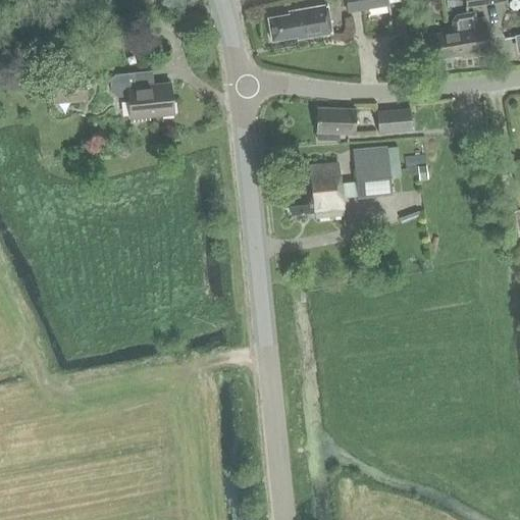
[(348,0),(350,11),(390,6),(388,2),(387,0),(348,0)]
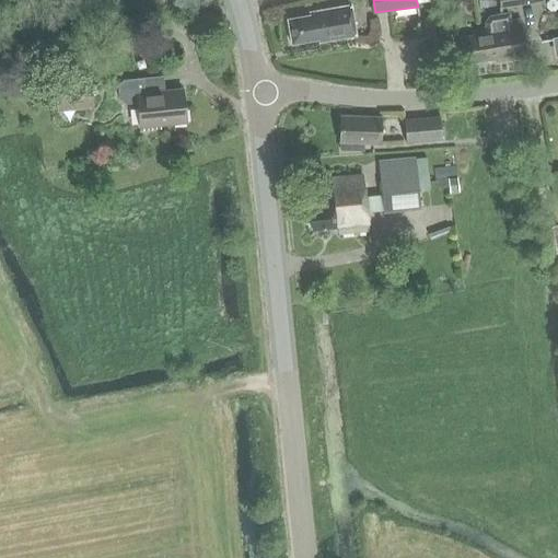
[(312,9),(312,12),(289,15),(292,39),(318,36),(318,41),(327,39),(326,35),(336,34),(337,37),(356,35),(351,3),(312,9)]
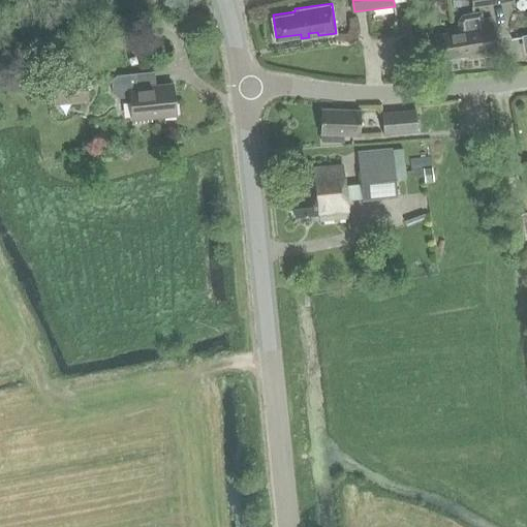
[(464,19),(465,27),(434,32),(438,57),(470,52),(471,55),(496,51),(490,13),(464,19)]
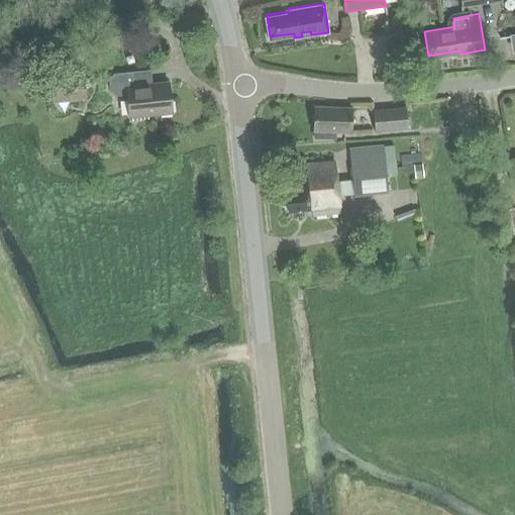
[(145,84),(144,71),(119,72),(120,88),(128,88),(130,114),(133,114),(133,118),(149,117),(149,113),(173,111),(171,83),(145,84)]
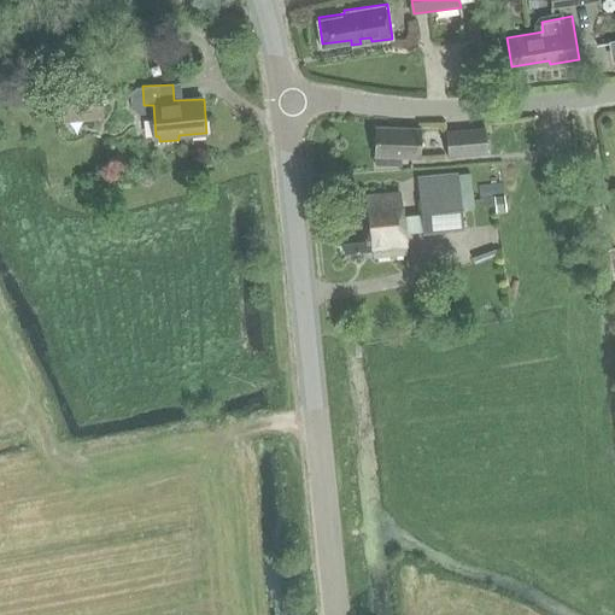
[(101,88),(63,91),(65,118),(104,116),(101,88)]
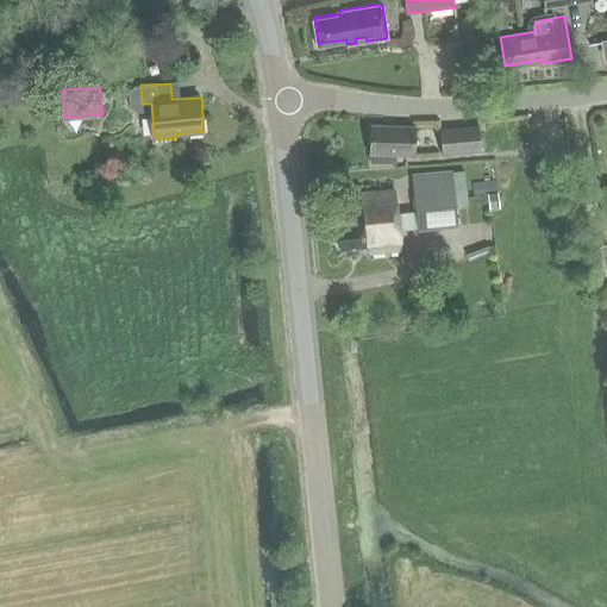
[(414,154),(415,125),(371,124),(370,152),(373,152),(373,158),(398,160),(398,154),(414,154)]
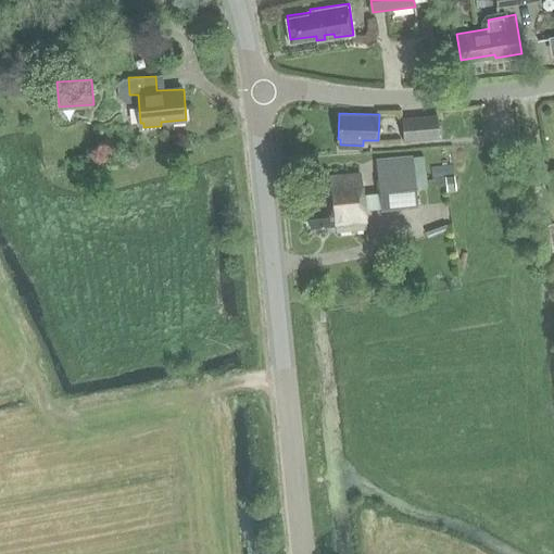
[(439,136),(437,114),(402,118),(405,140),(439,136)]
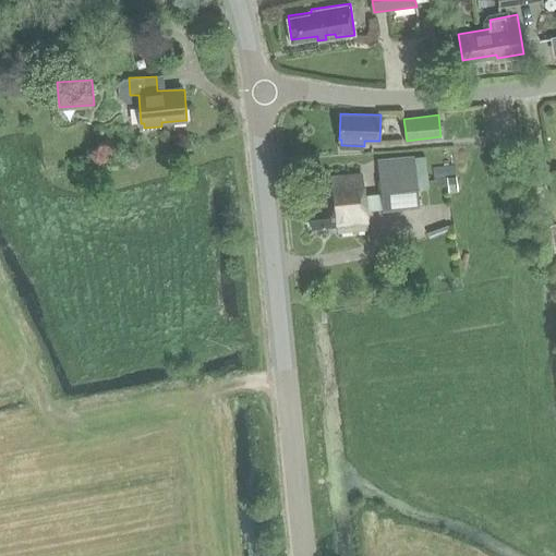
[(364,194),(362,173),(317,178),(321,207),(311,208),(313,228),(338,225),(338,232),(369,228),(366,210),(384,208),(384,210),(419,206),(417,188),(430,186),(426,155),(378,160),(382,192),(364,194)]
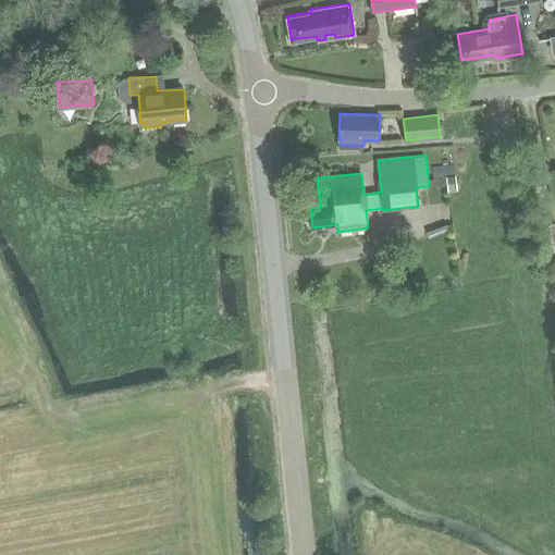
[(455,163),(433,165),(434,177),(456,174),(455,163)]
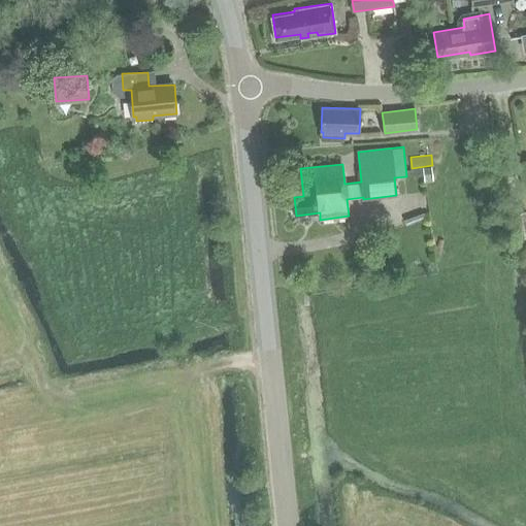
[(432,165),(412,168),(413,175),(425,173),(426,182),(434,181),(432,165)]
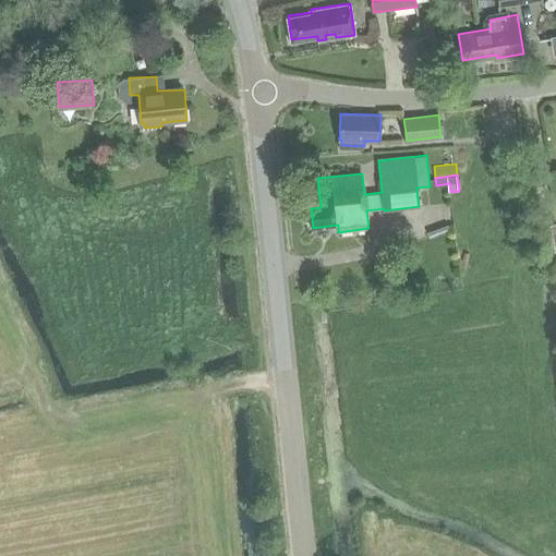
[(555,222),(544,226),(550,252),(555,251),(555,222)]
